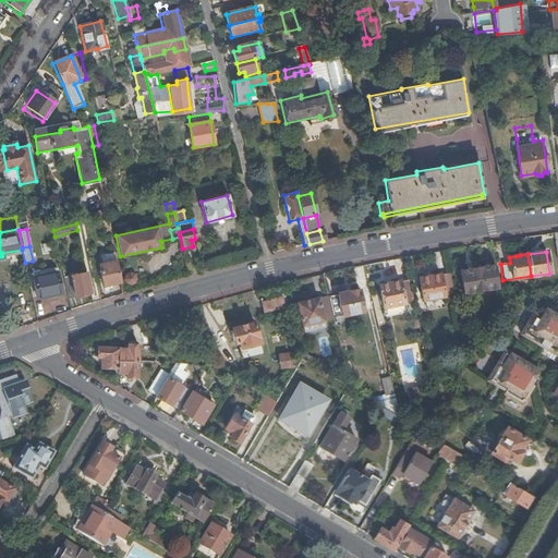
[(104,286),(120,282),(116,261),(99,264),(104,286)]
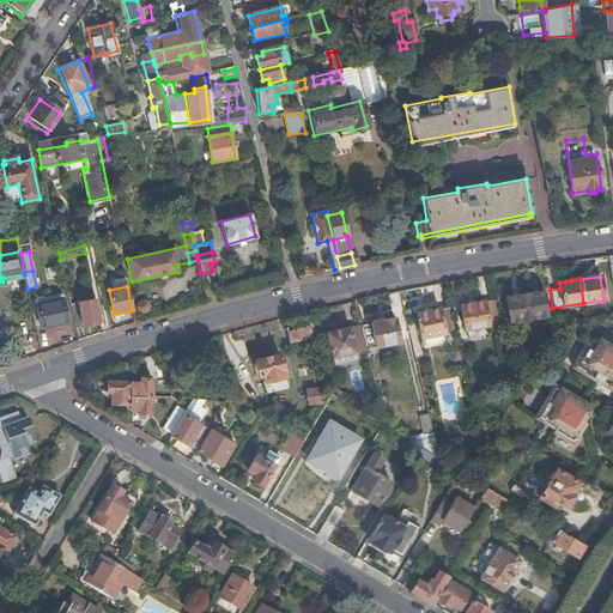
[(66,292),(74,327),(99,322),(93,292),(76,295),(76,290),(66,292)]
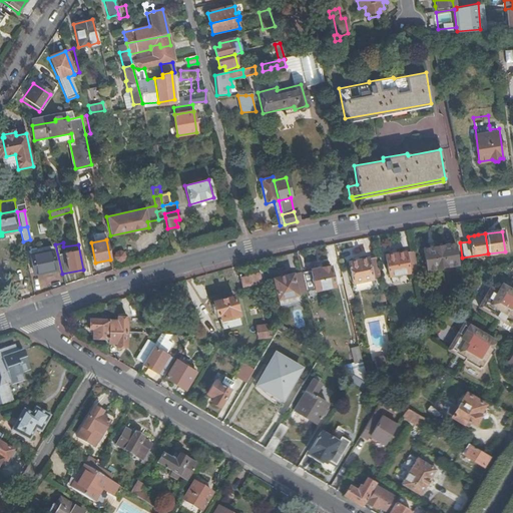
[(458,265),(455,243),(434,246),(429,246),(423,247),(426,270),(458,265)]
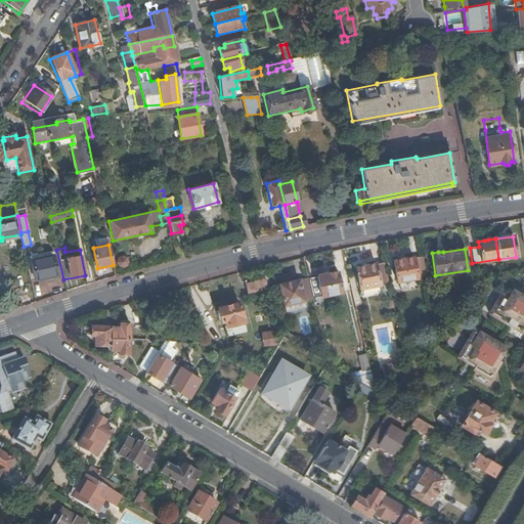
[(126,263),(126,261),(126,259),(125,257),(123,256),(121,255),(119,255),(118,256),(116,258),(115,260),(115,262),(116,264),(118,265),(119,266),(121,266),(123,266),(125,264),(126,263)]
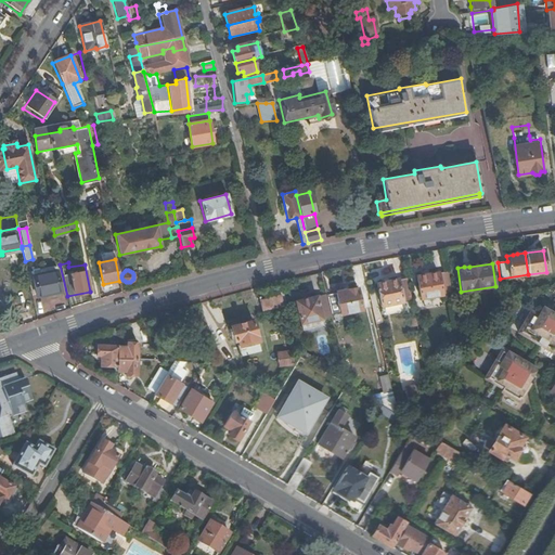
[(38,295),(61,291),(57,272),(34,276),(38,295)]
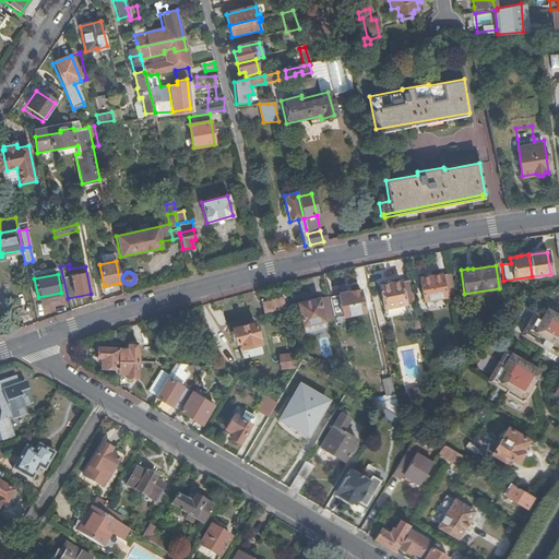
[(455,295),(451,274),(442,275),(442,274),(420,277),(424,299),(455,295)]
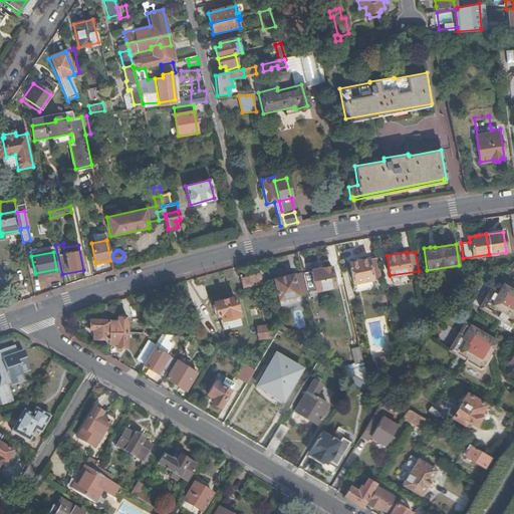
[(381,277),(377,258),(369,259),(369,258),(349,262),(354,282),(381,277)]
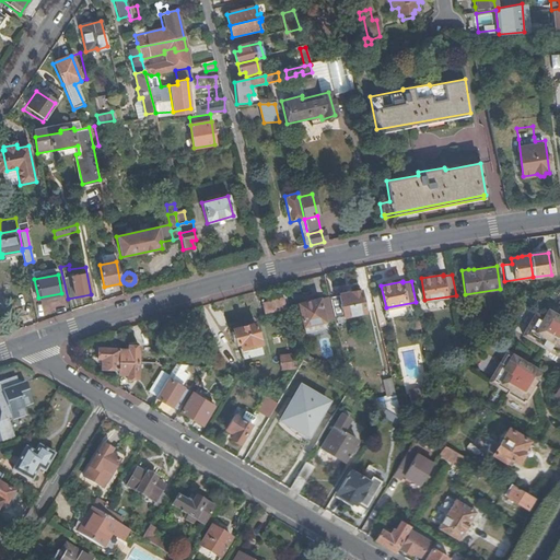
[(343,317),(365,313),(360,290),(339,295),(343,317)]
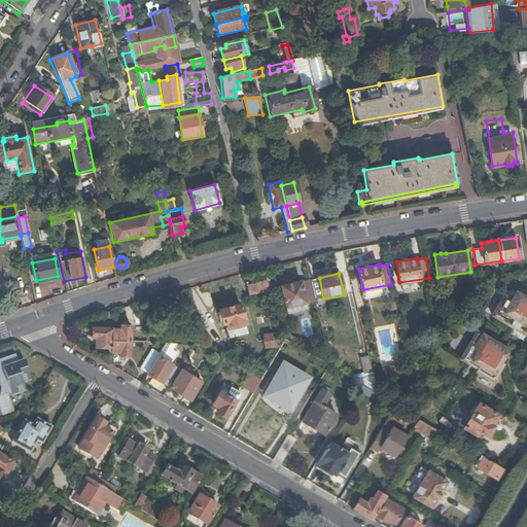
[(272,289),(268,277),(245,282),(249,295),(272,289)]
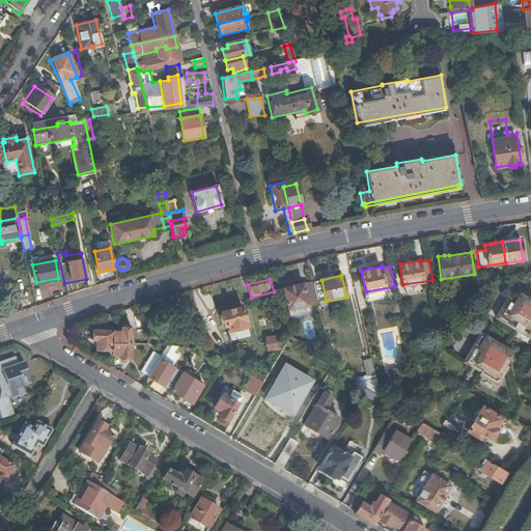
[(316,303),(311,282),(281,288),(286,309),(306,305),(316,303)]
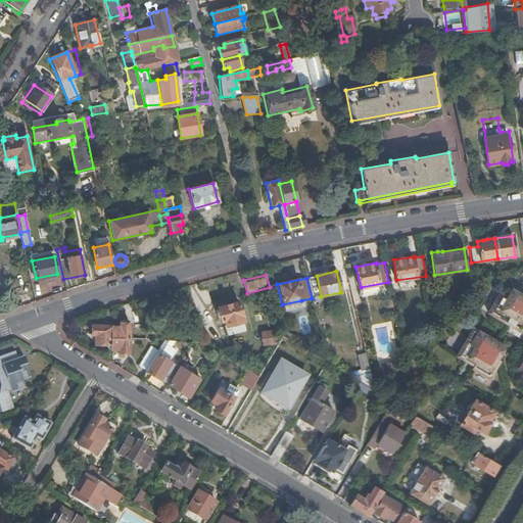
[(488,311),(522,330),(522,295),(512,288),(507,296),(501,292),(488,311)]
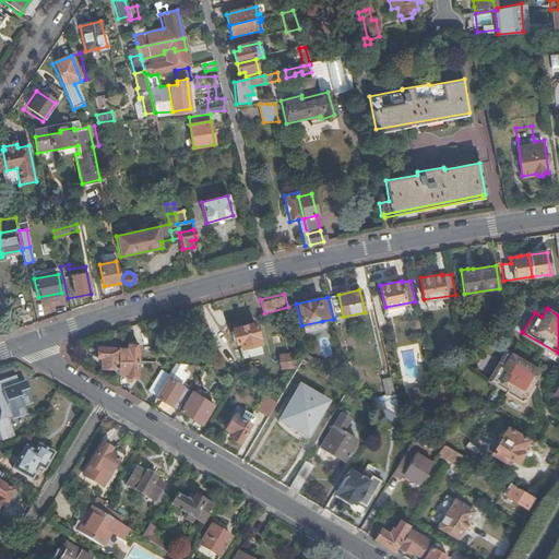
[(323,329),(322,321),(301,325),(304,333),(323,329)]
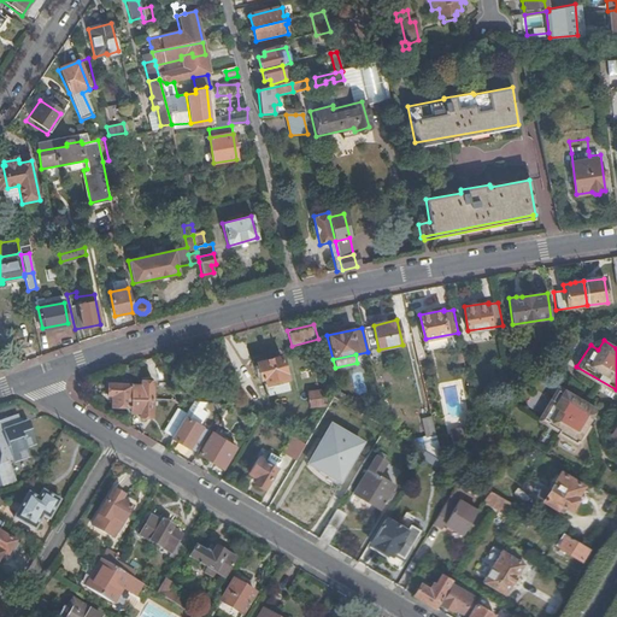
[(281,357),(258,363),(268,395),(289,391),(286,376),(289,375),(286,364),(283,364),(281,357)]
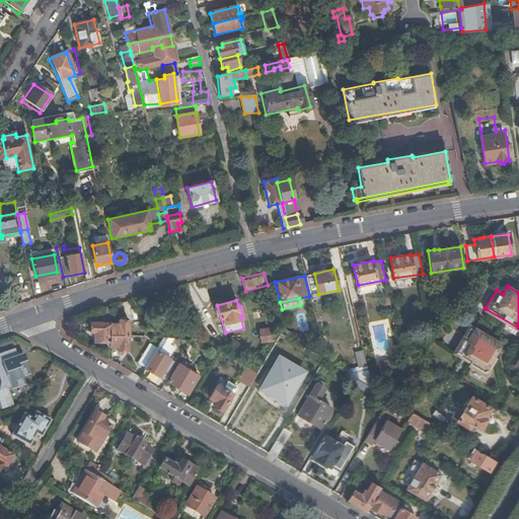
[(110,306),(101,308),(101,321),(91,321),(91,331),(94,331),(94,342),(109,342),(109,335),(109,323),(110,306)]
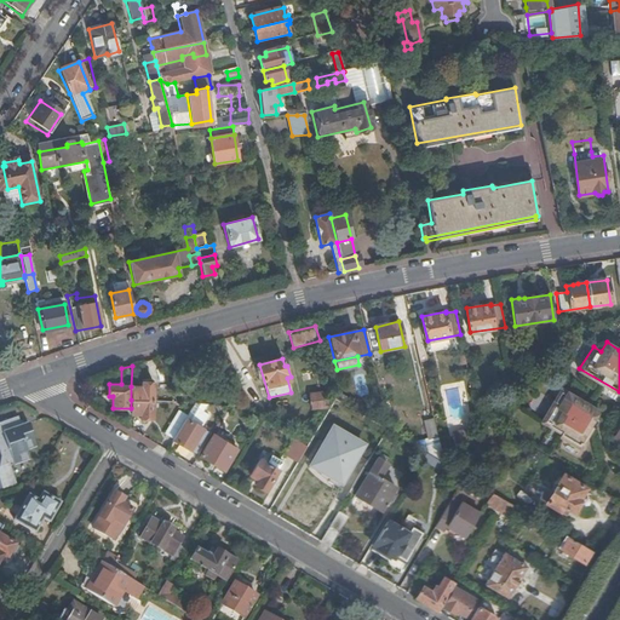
[(619,395),(619,391),(579,368),(578,369),(619,395)]
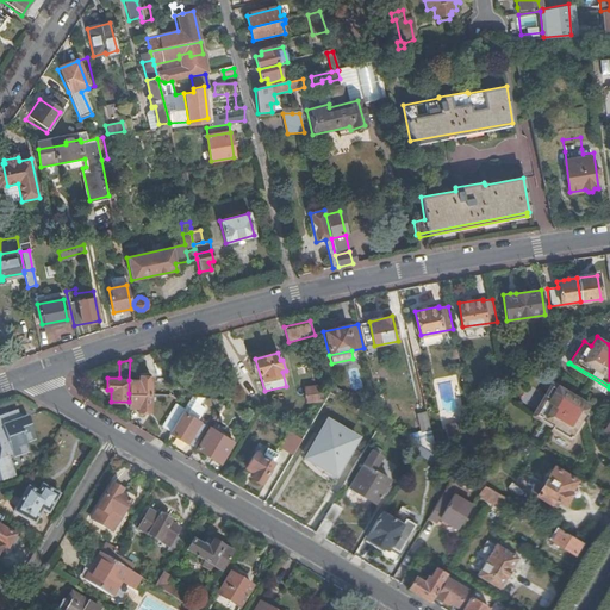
[(129,380),(129,393),(150,394),(151,377),(139,375),(139,380),(129,380)]
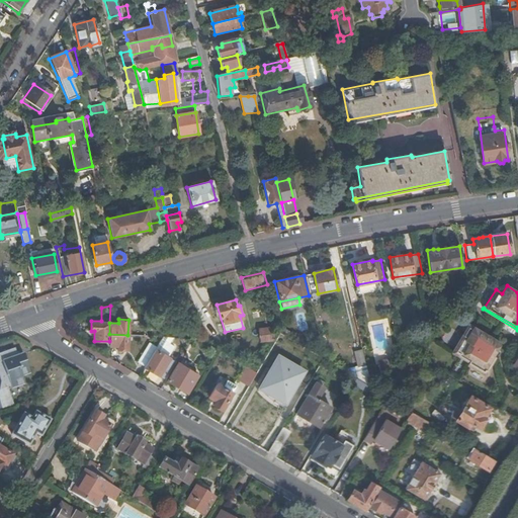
[(458,341),(492,361),(495,356),(493,354),(497,347),(499,343),(468,324),(458,341)]
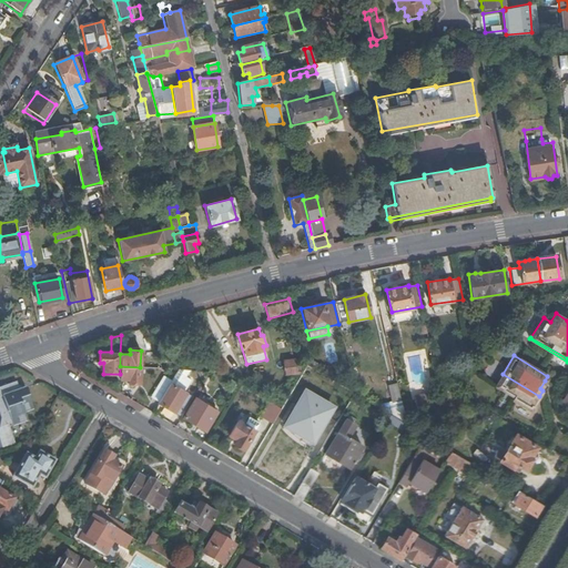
[(285,363),(286,374),(300,372),(298,361),(285,363)]
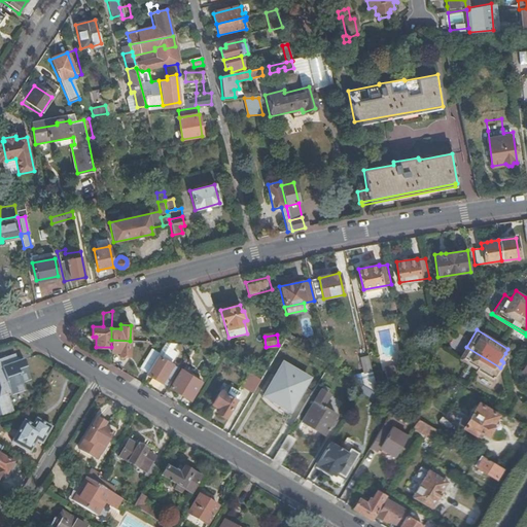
[(111,340),(111,347),(111,352),(119,352),(119,355),(130,355),(130,341),(111,340)]
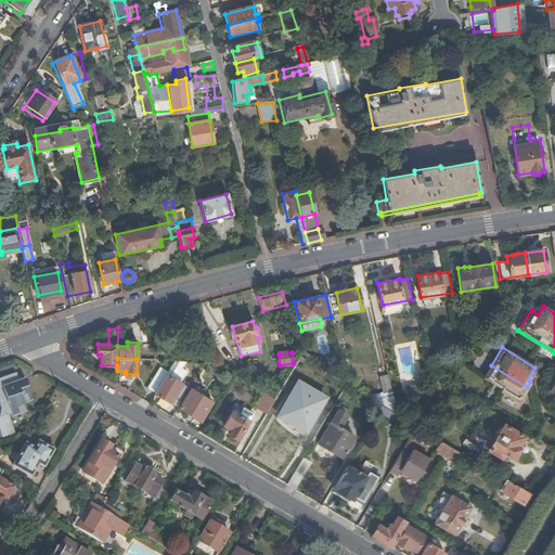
[(318,369),(308,361),(302,368),(308,372),(306,376),(311,379),(318,369)]
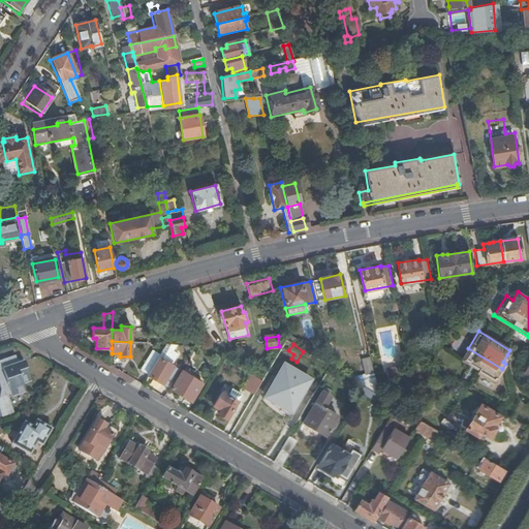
[(494,383),(502,369),(468,348),(462,360),(478,370),(476,373),(494,383)]
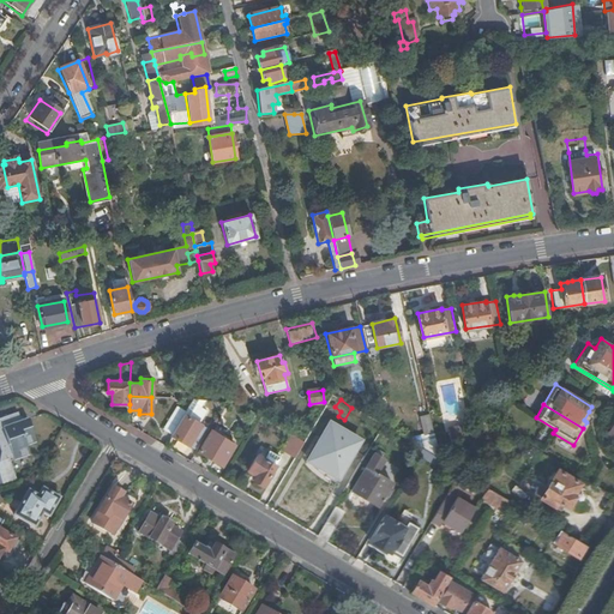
[(184,414),(186,410),(176,405),(163,428),(172,434),(184,414)]
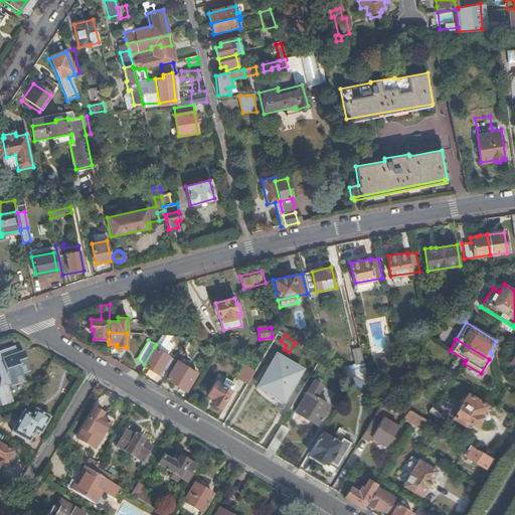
[(490,352),(492,354),(493,355),(498,347),(494,345),(490,352)]
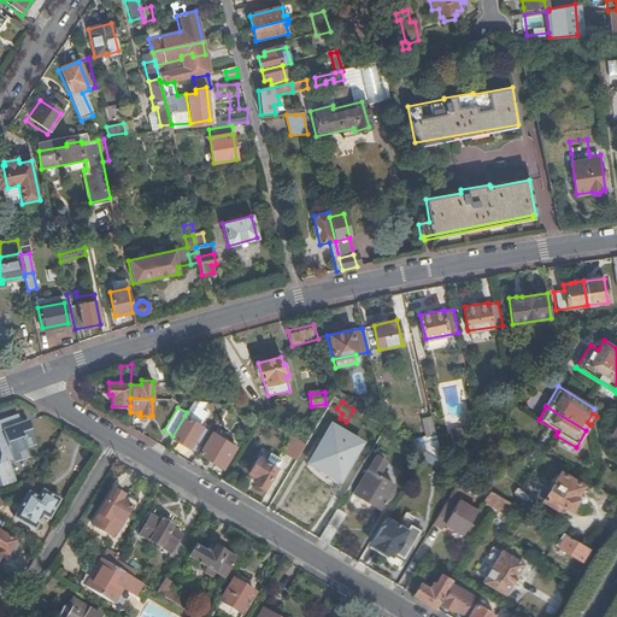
[(18,416),(0,421),(0,452),(1,456),(0,458),(0,479),(4,488),(15,485),(9,462),(15,459),(30,453),(29,450),(28,445),(35,442),(28,422),(22,424),(18,416)]
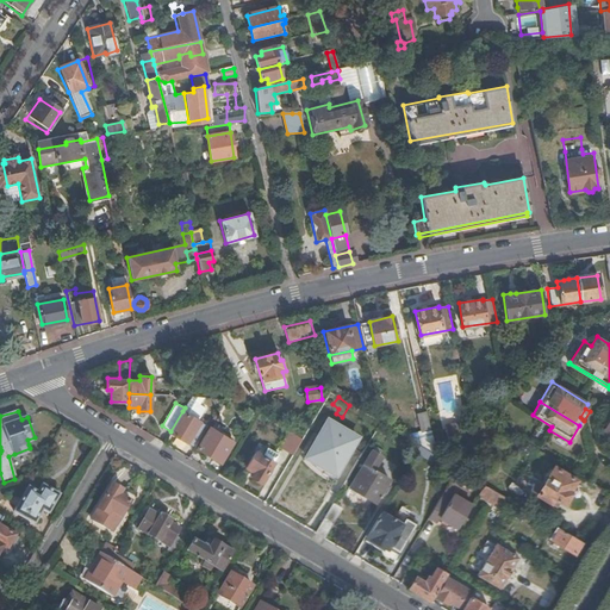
[(170,431),(170,433),(192,446),(204,424),(188,415),(182,411),(170,431)]
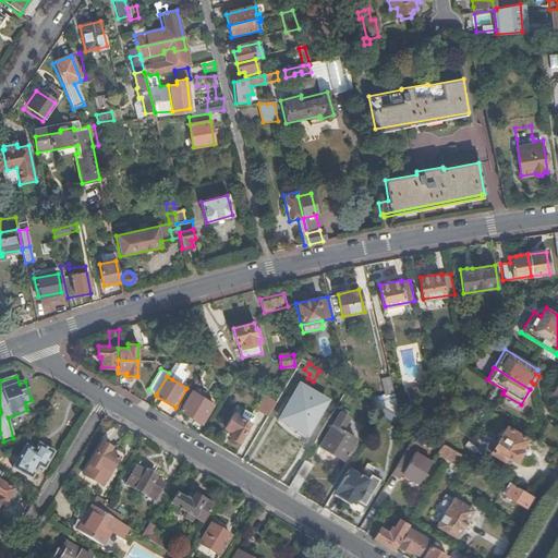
[(397,395),(391,377),(384,379),(388,398),(397,395)]
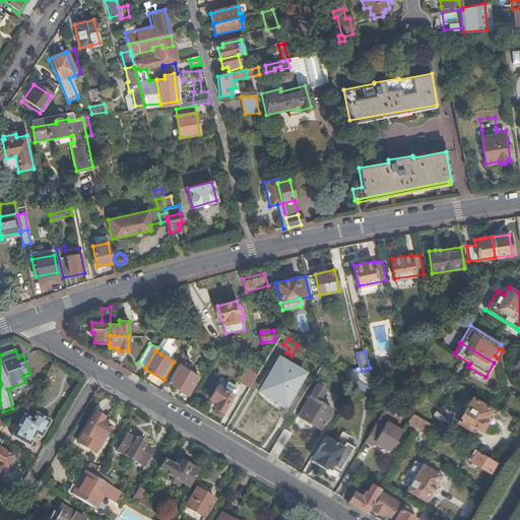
[(407,363),(414,356),(410,353),(404,360),(407,363)]
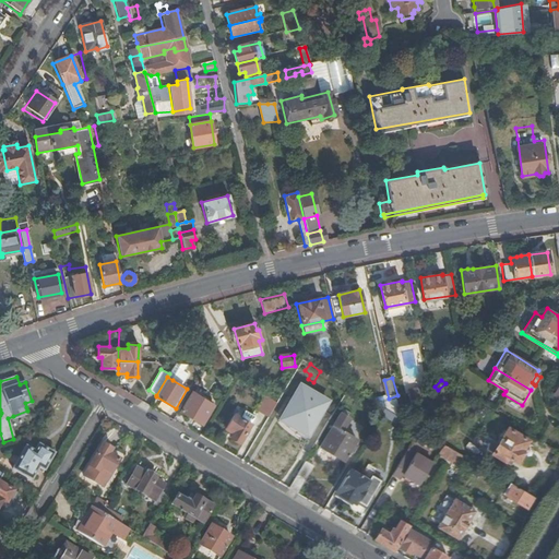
[(298,381),(276,419),(308,438),(331,400),(298,381)]
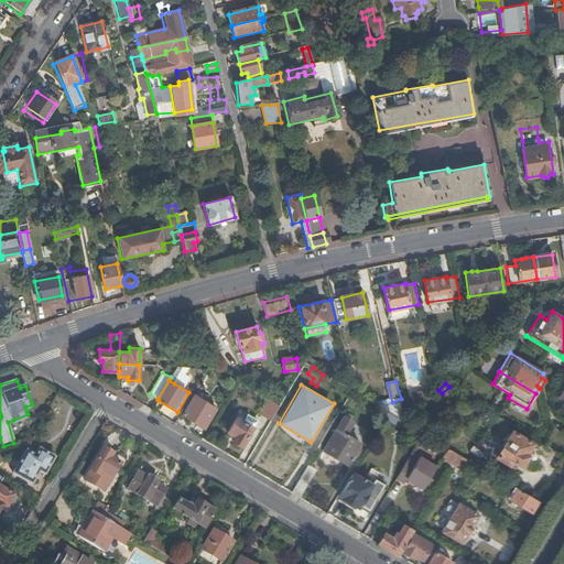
[(418,411),(429,400),(426,391),(413,393),(418,411)]
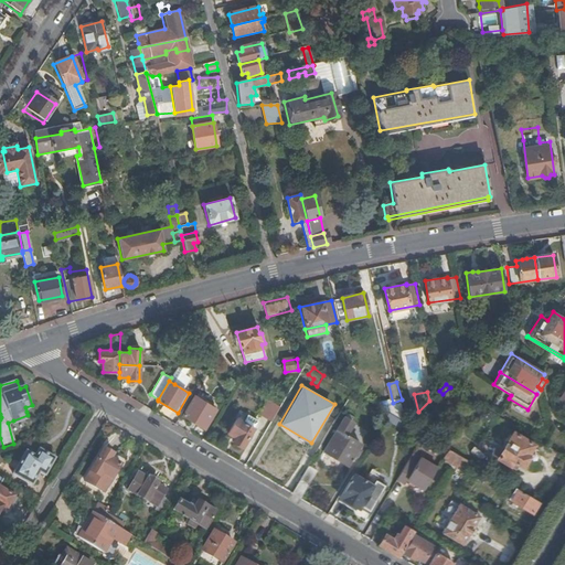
[(204,428),(215,409),(194,396),(183,415),(204,428)]
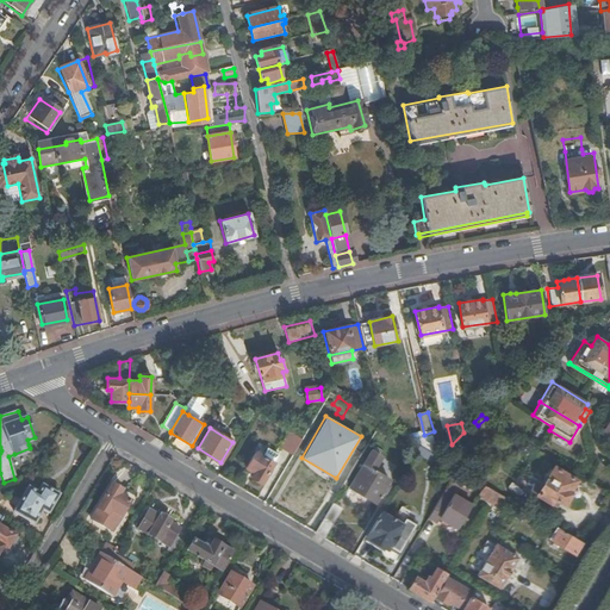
[(282,446),(293,453),(303,439),(291,431),(282,446)]
